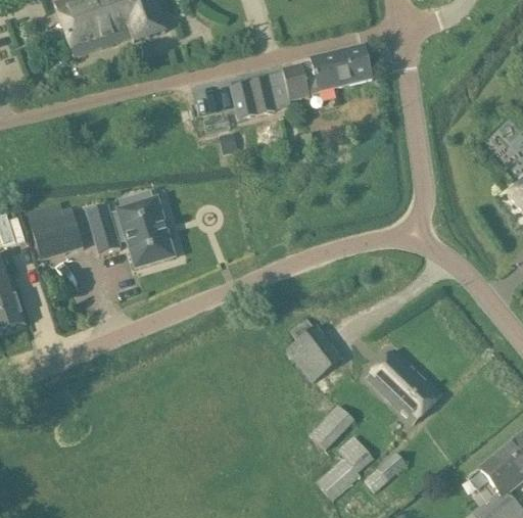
[(59,0),(56,1),(77,55),(135,35),(136,40),(168,29),(158,0),(59,0)]
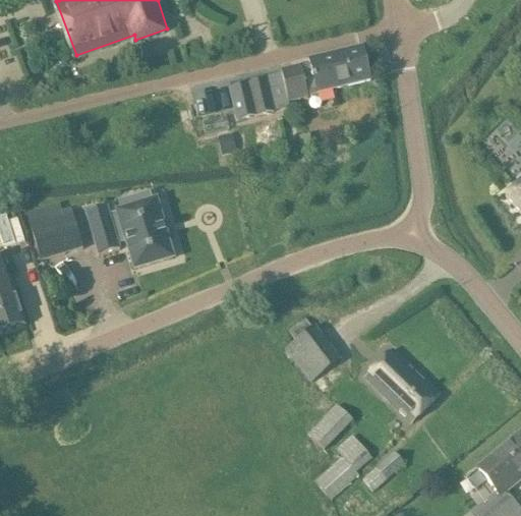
[(282,67),(282,68),(289,98),(308,94),(307,91),(370,76),(363,44),(309,56),(310,60),(282,67)]
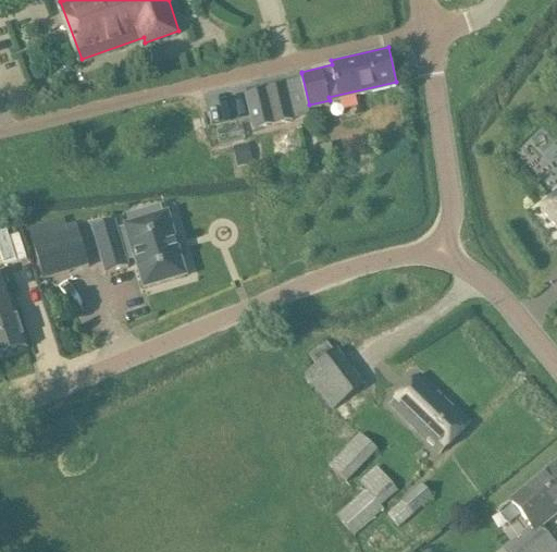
[(285,82),(248,90),(256,125),(294,117),(285,82)]
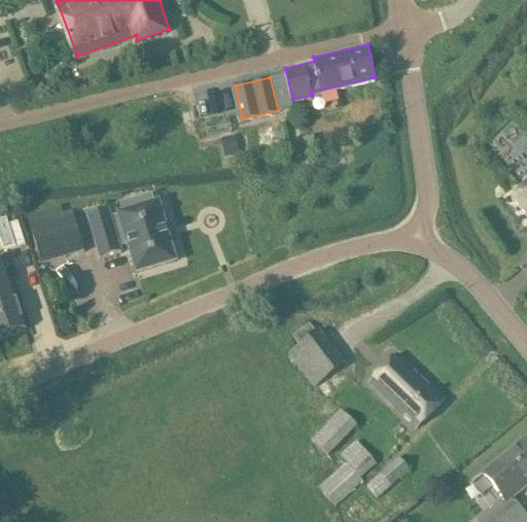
[(232,127),(230,114),(206,119),(207,131),(232,127)]
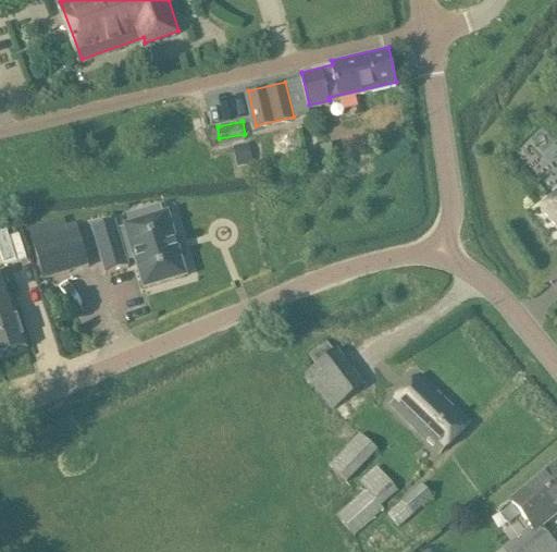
[(248,138),(232,142),(236,163),(252,160),(248,138)]
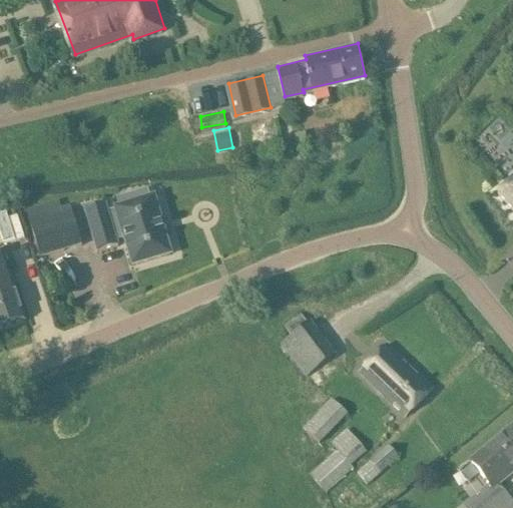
[(512,175),(498,189),(512,206),(512,175)]
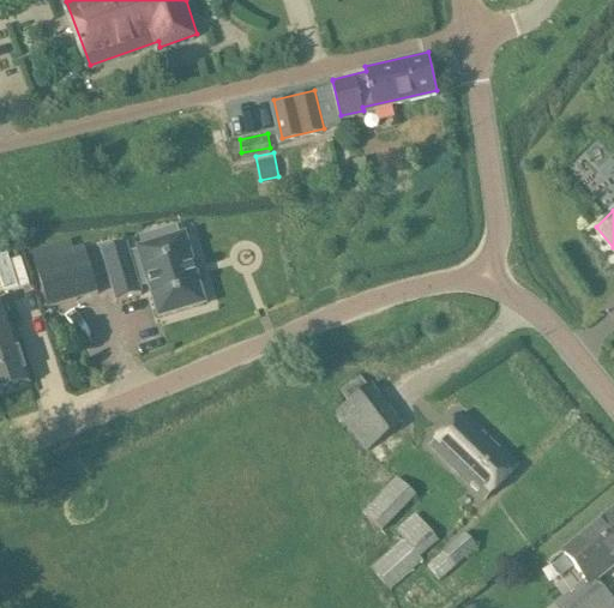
[(130,239),(103,247),(118,298),(144,290),(142,283),(151,281),(161,313),(206,301),(186,233),(181,234),(179,224),(144,235),(146,244),(132,248),(130,239)]
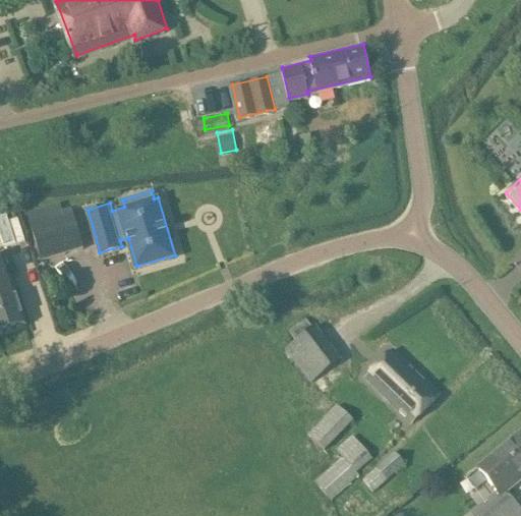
[(61,201),(29,210),(42,256),(84,245),(73,206),(63,209),(61,201)]
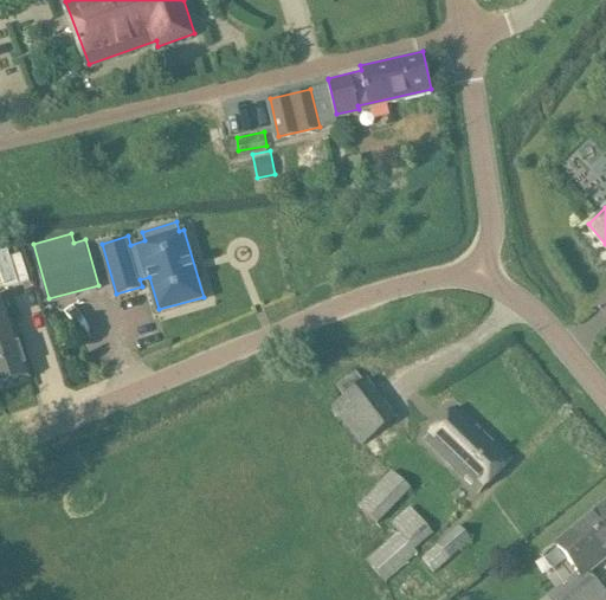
[(0,381),(28,373),(10,313),(8,314),(2,292),(0,286),(15,282),(7,255),(0,256),(0,381)]
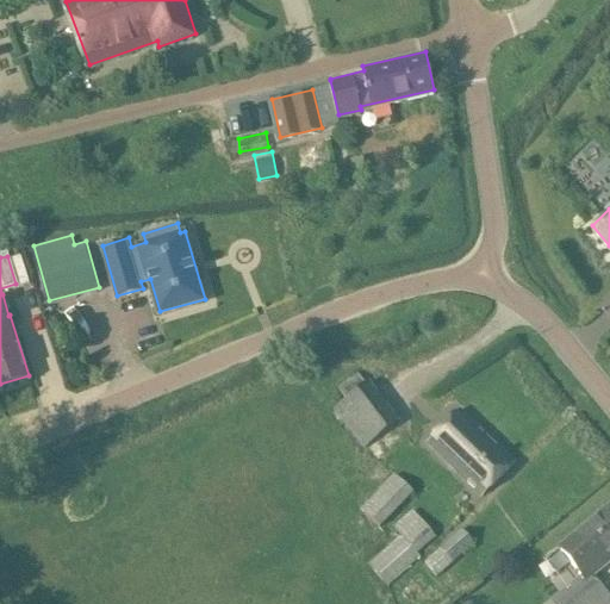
[(365,442),(397,413),(362,375),(330,405),(365,442)]
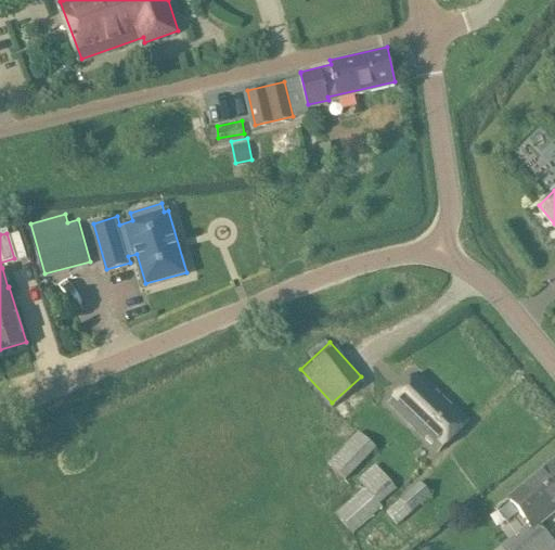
[(418,369),(389,398),(439,447),(468,418),(418,369)]
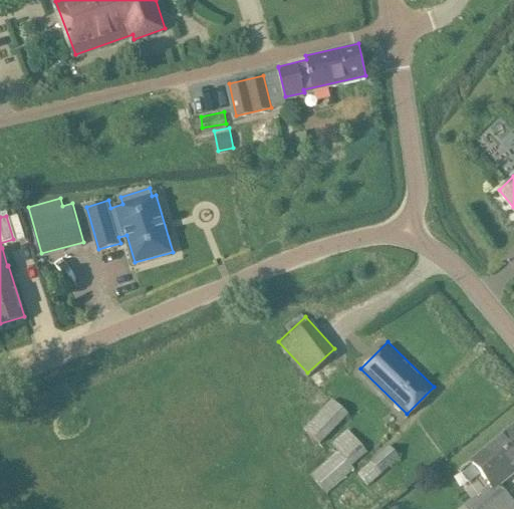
[(332,396),(305,425),(321,440),(348,411),(332,396)]
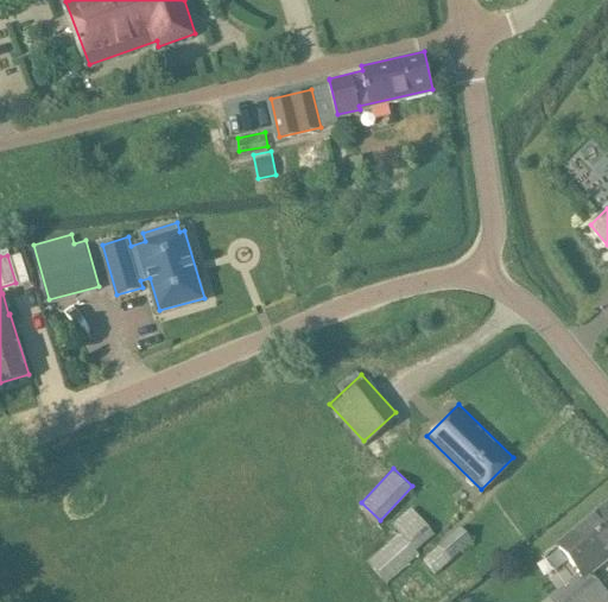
[(581,570),(543,601),(544,601),(607,601),(607,589),(587,563),(607,546),(607,501),(558,542),(581,570)]
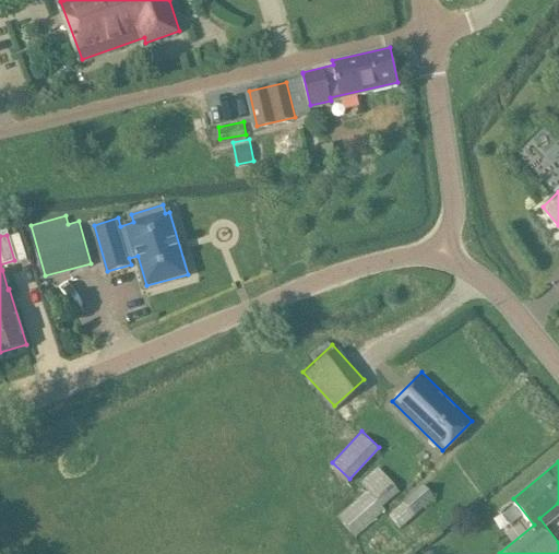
[(433,494),(424,481),(389,511),(401,525),(433,494)]
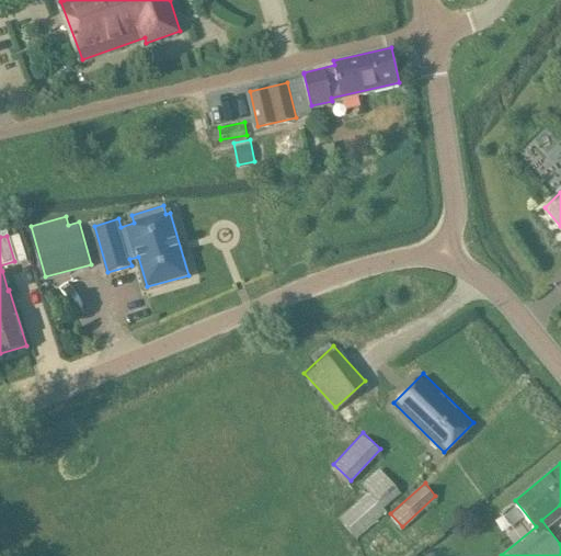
[(370,489),(340,515),(356,535),(387,508),(370,489)]
